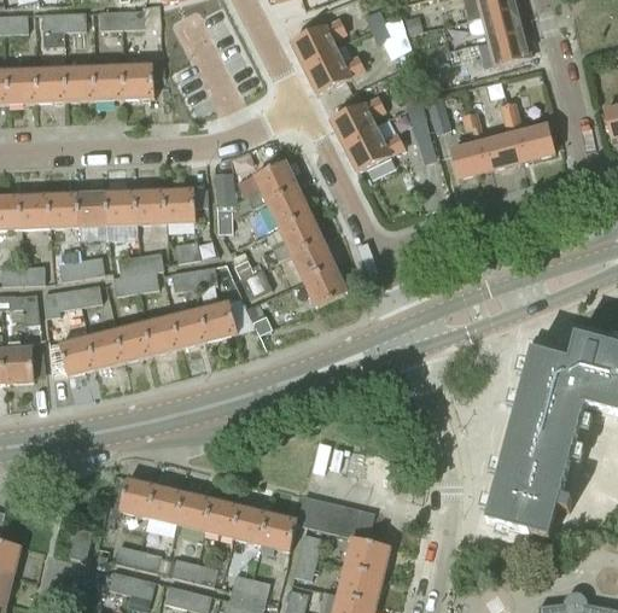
[(483,19),(518,10),(516,0),(462,0),(468,21),(483,17),(483,19)]
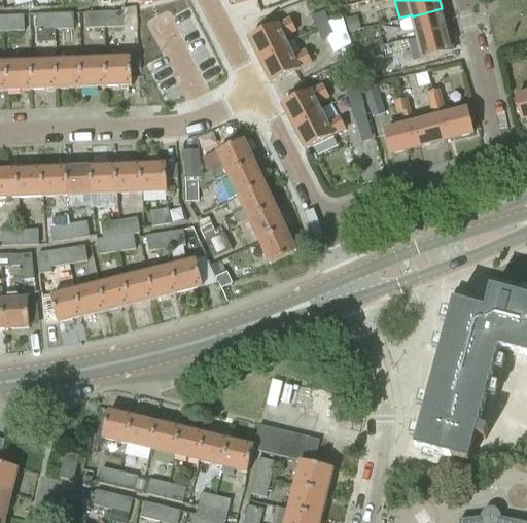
[(105,9),(104,9),(104,25),(117,25),(123,25),(137,24),(137,8),(137,7),(136,4),(124,6),(124,8),(123,8),(105,9)]
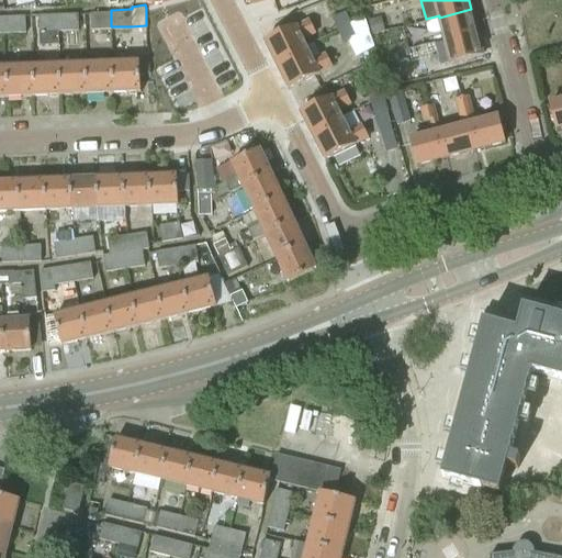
[(337,28),(349,21),(345,9),(332,15),(337,28)]
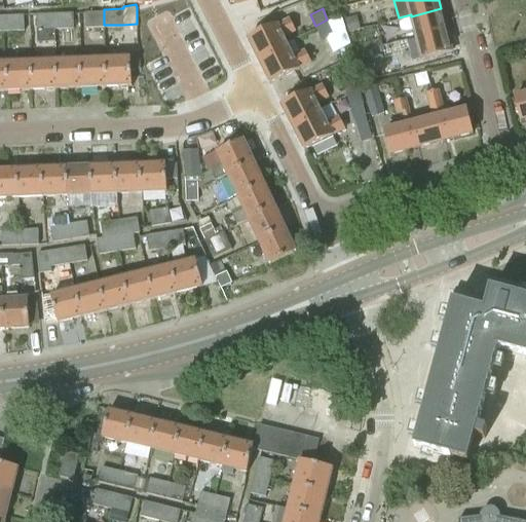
[(446,29),(441,8),(411,16),(417,36),(446,29)]
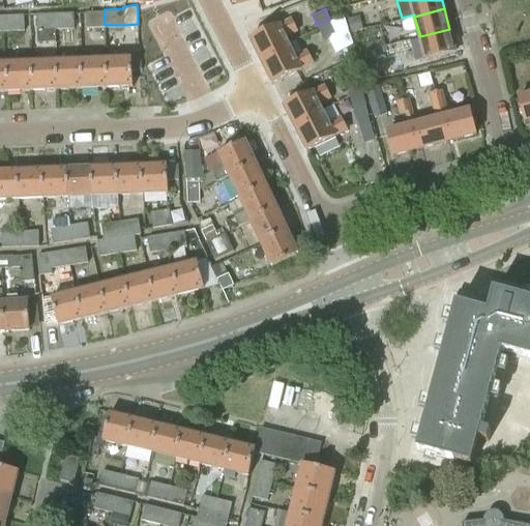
[(105,25),(105,9),(85,10),(86,26),(105,25)]
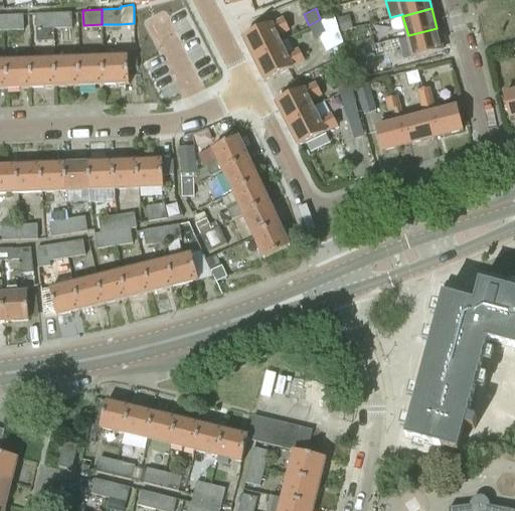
[(71,10),(53,11),(53,26),(71,25),(71,10)]
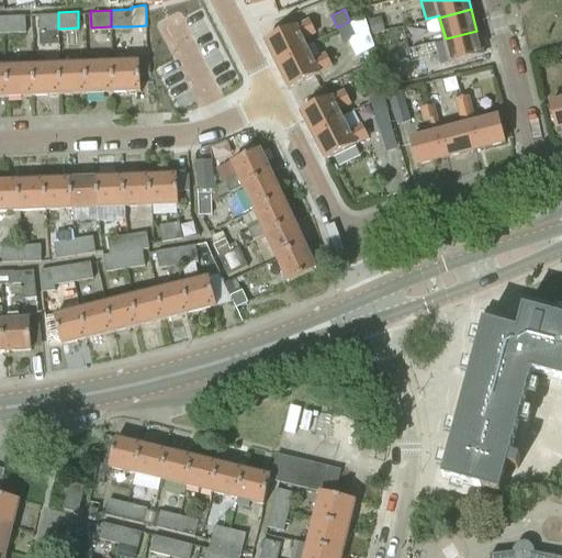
[(58,29),(58,12),(38,13),(38,30),(58,29)]
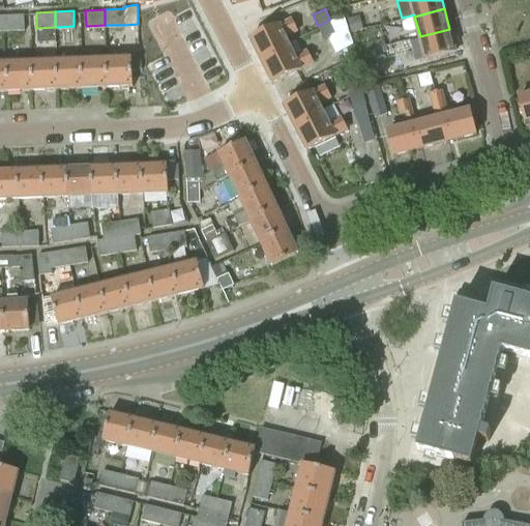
[(24,12),(5,13),(5,29),(24,28),(24,12)]
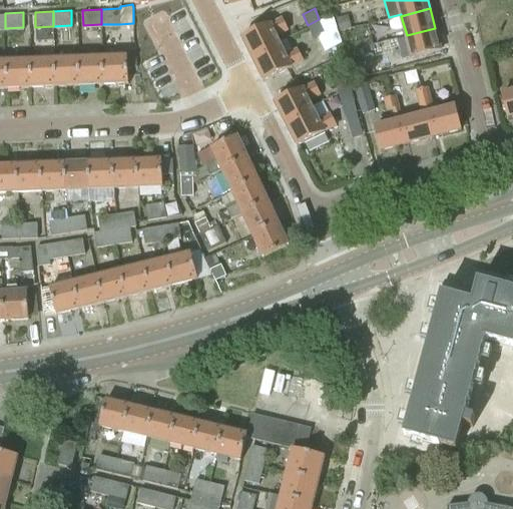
[(337,15),(340,29),(352,26),(348,12),(337,15)]
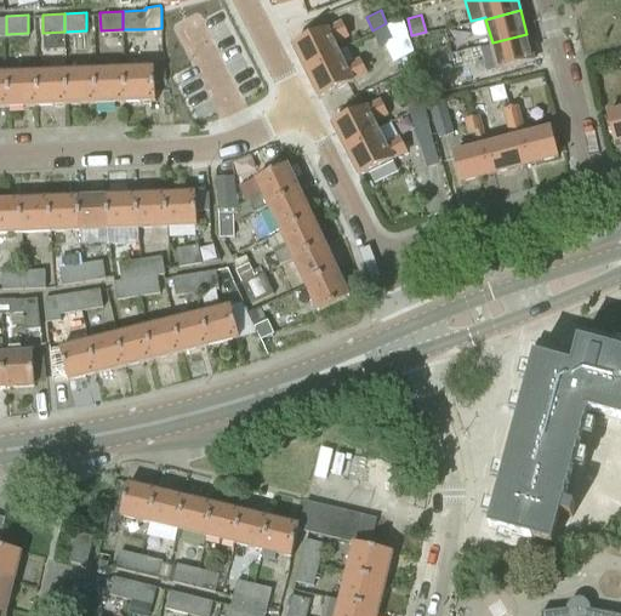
[(307,69),(340,52),(335,41),(349,34),(341,20),(326,26),(294,43),(307,69)]
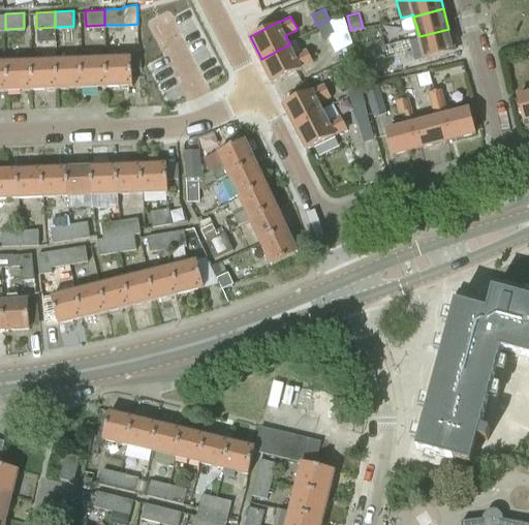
[(334,31),(329,20),(317,26),(323,37),(334,31)]
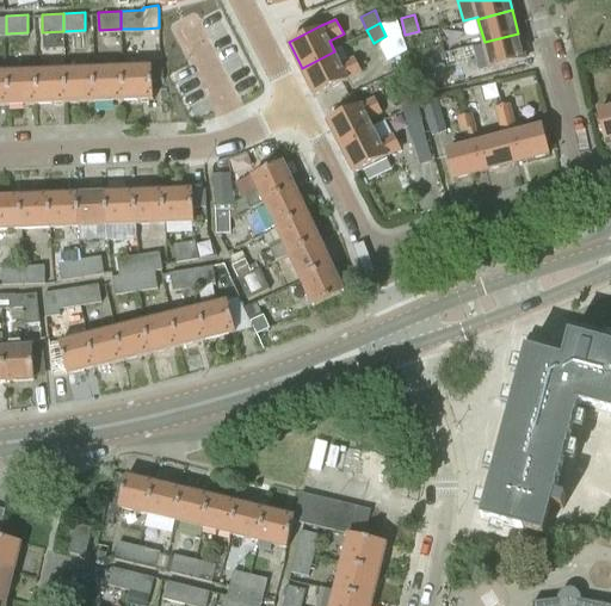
[(518,33),(485,42),(491,66),(525,57),(518,33)]
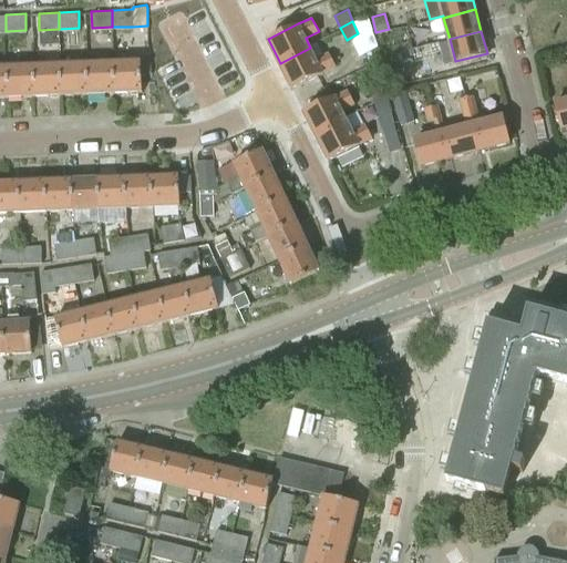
[(398,42),(402,57),(413,53),(410,39),(398,42)]
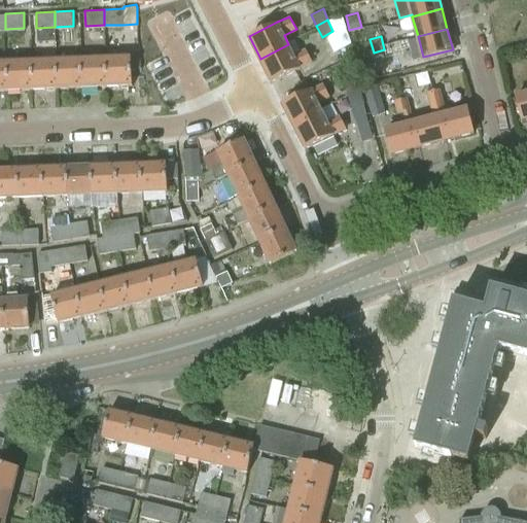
[(374,53),(370,39),(363,40),(359,42),(362,56),(374,53)]
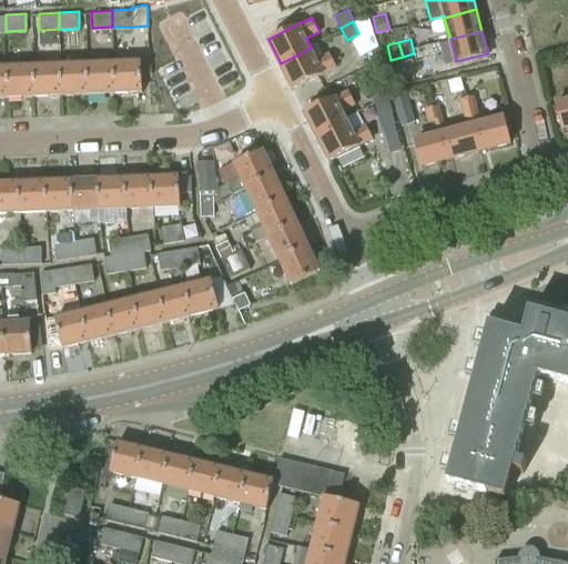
[(316,60),(311,48),(281,63),(292,88),(323,72),(322,70),(335,64),(330,53),(316,60)]
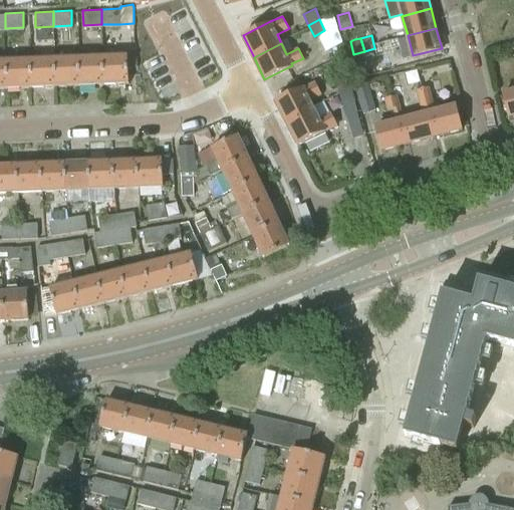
[(150,76),(161,65),(147,50),(135,60),(150,76)]
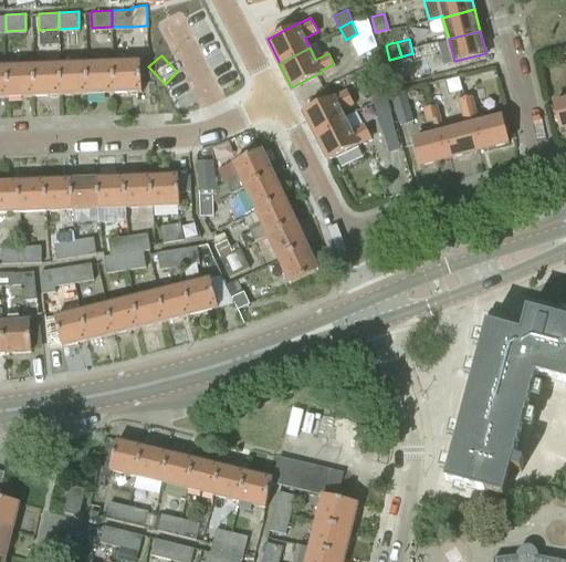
[(114,60),(87,61),(88,92),(115,91),(114,60)]
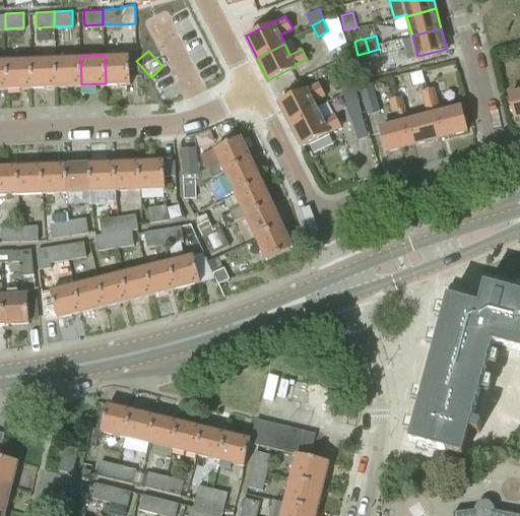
[(105,55),(106,83),(130,82),(129,55),(105,55)]
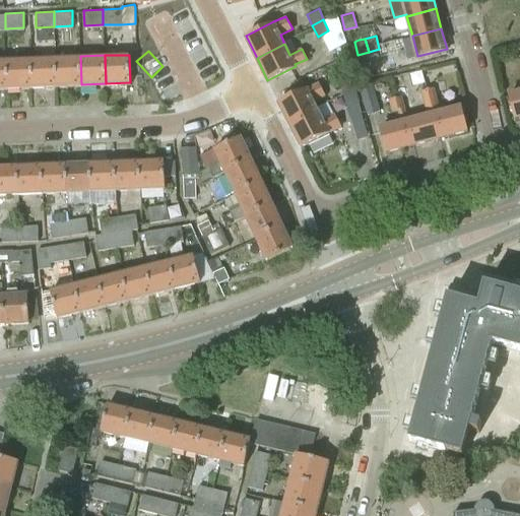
[(81,84),(80,56),(56,57),(57,85),(81,84)]
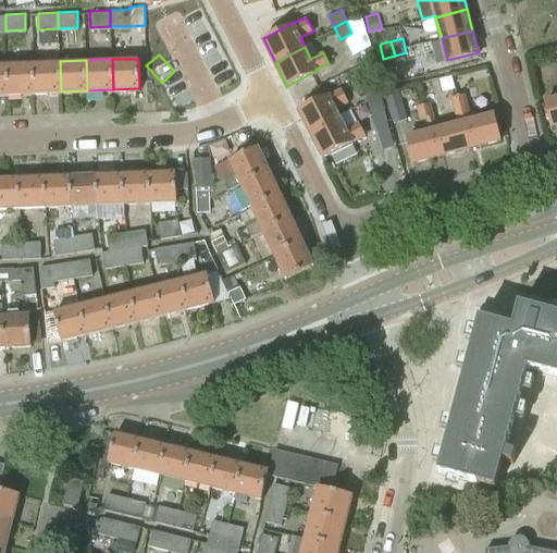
[(61,91),(60,61),(34,62),(35,93),(61,91)]
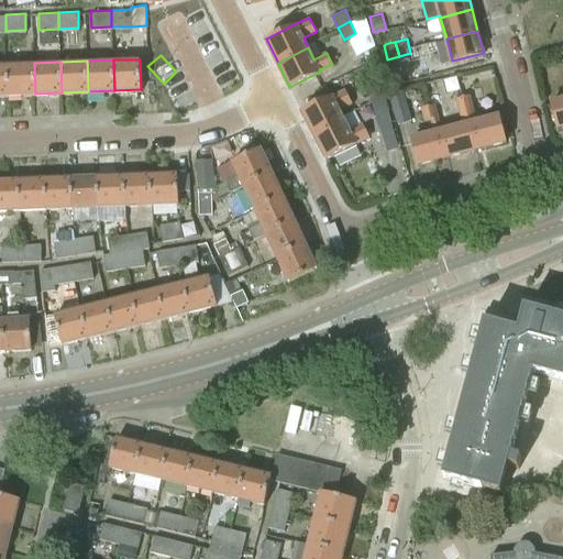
[(35,94),(34,63),(8,64),(9,95),(35,94)]
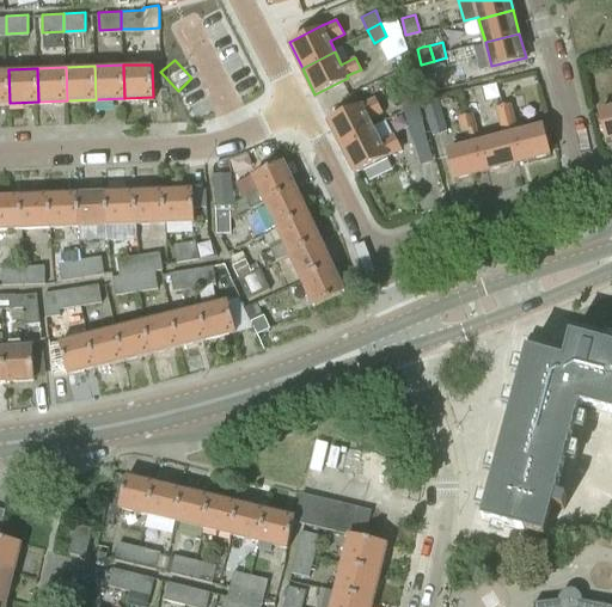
[(405,111),(420,108),(412,90),(410,91),(401,93),(405,111)]
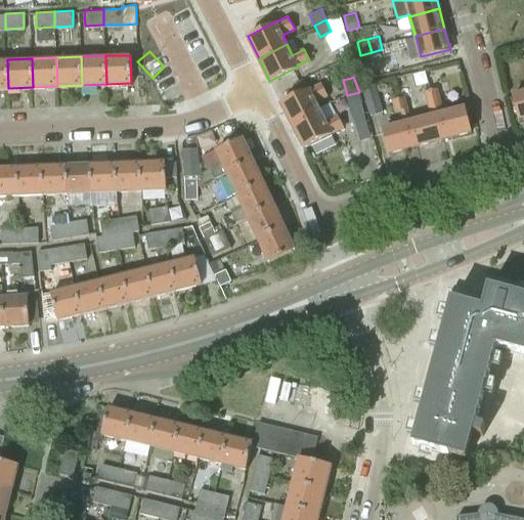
[(292,125),(320,111),(314,99),(326,93),(321,83),(309,89),(308,87),(280,102),(292,125)]
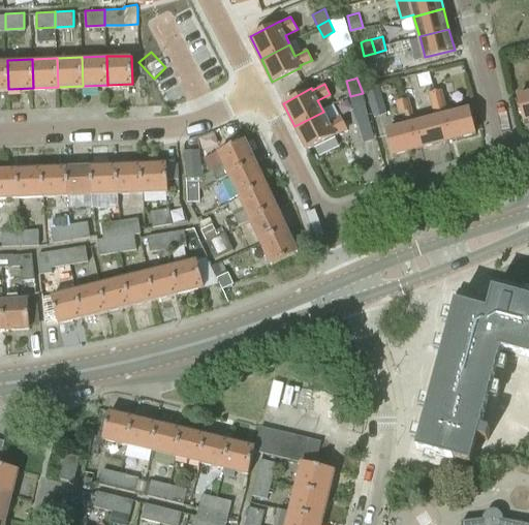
[(386,111),(379,86),(366,90),(373,115),(386,111)]
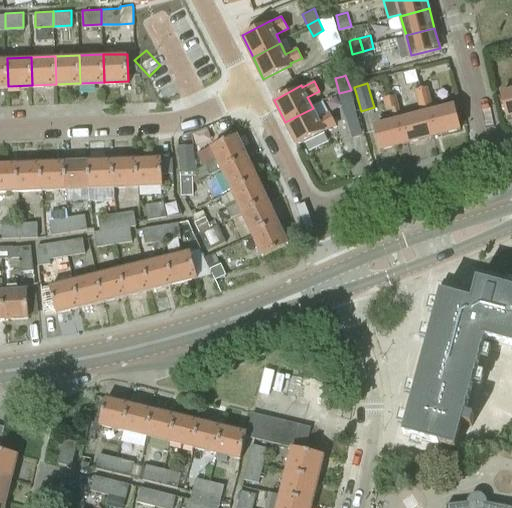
[(418,100),(430,97),(426,85),(415,88),(418,100)]
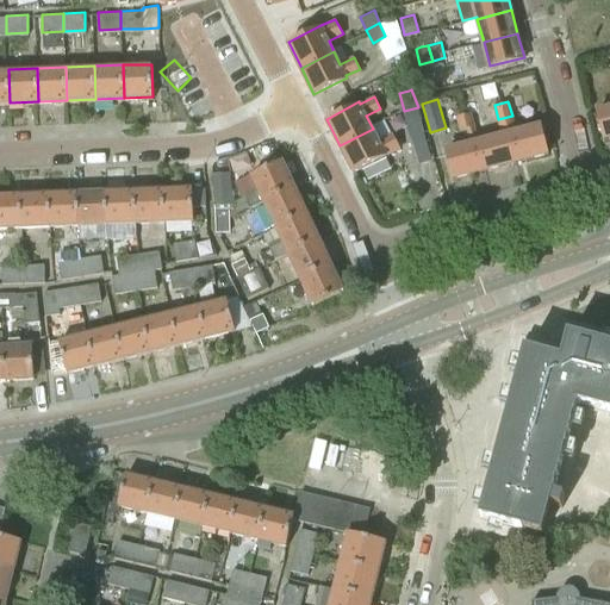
[(609,106),(596,111),(603,137),(609,135),(609,106)]
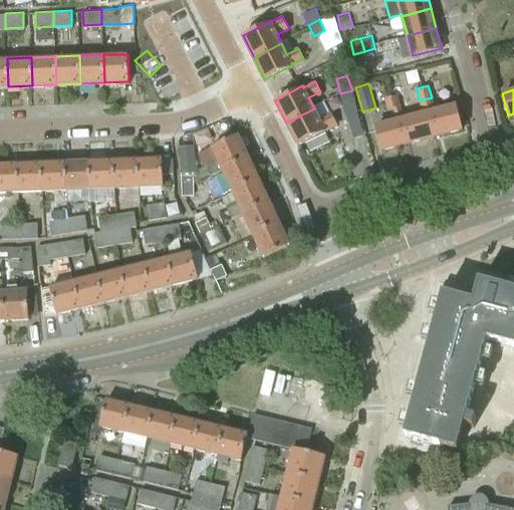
[(340,93),(345,112),(357,109),(352,90),(340,93)]
